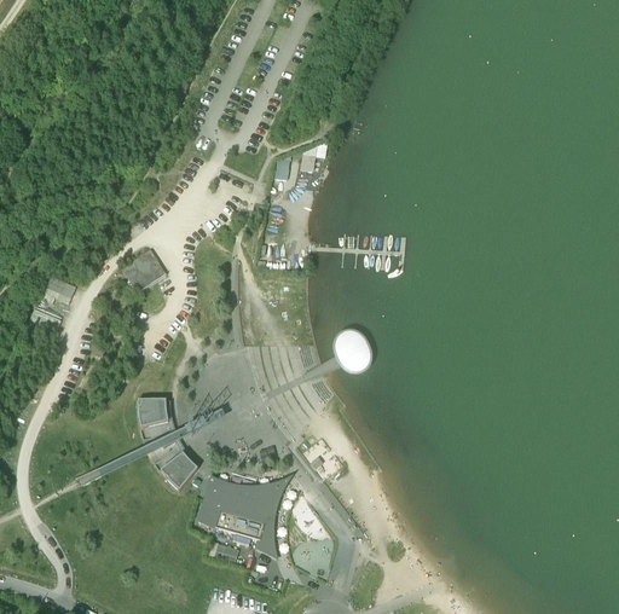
[(304,152),(300,171),(311,173),(317,148),(304,152)]
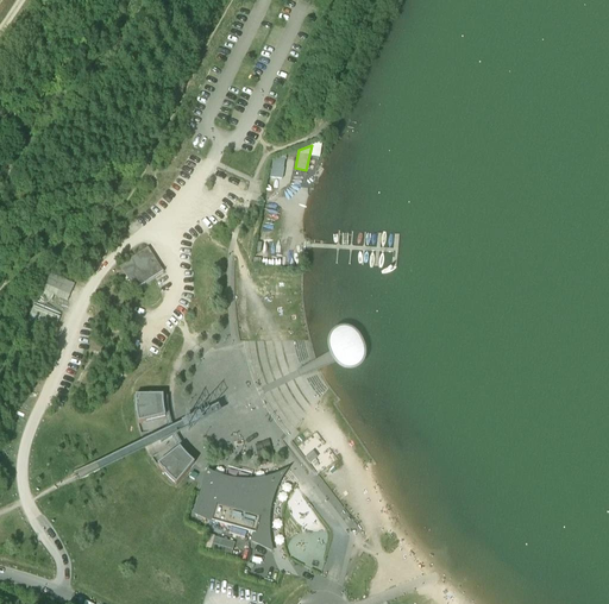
[(275,161),(271,175),(283,177),(286,163),(275,161)]
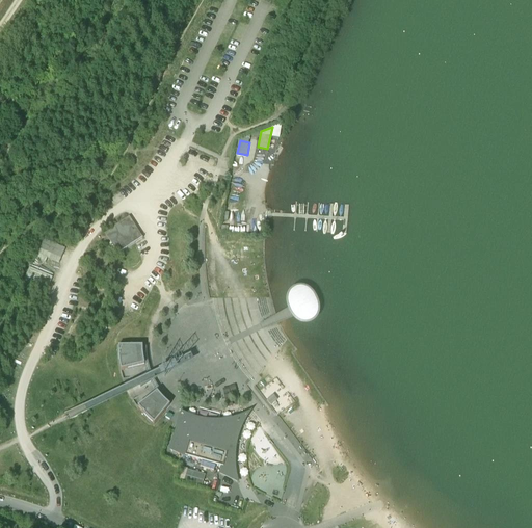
[(105,228),(118,249),(143,234),(129,212),(105,228)]
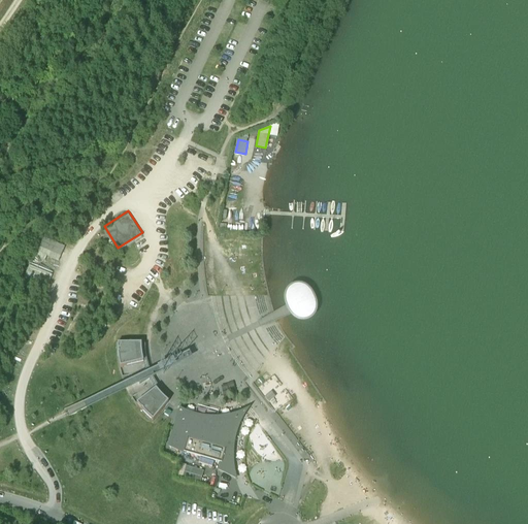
[(41,233),(33,251),(44,256),(46,252),(58,257),(64,242),(41,233)]
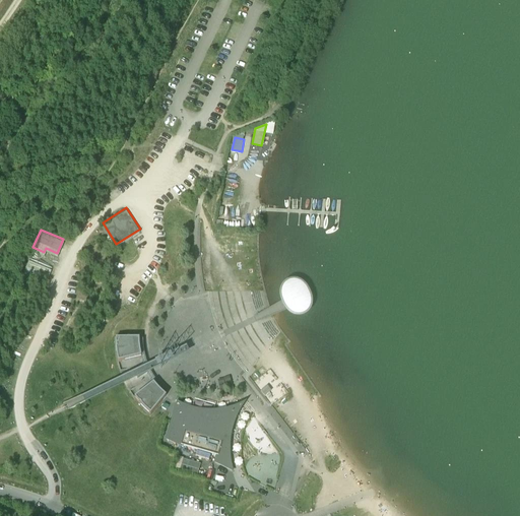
[(45,279),(52,266),(29,256),(22,269),(45,279)]
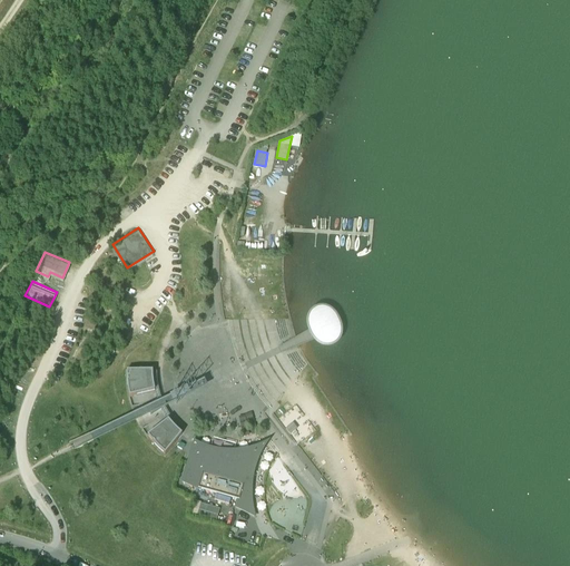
[(153,367),(126,367),(126,376),(127,383),(129,392),(155,387),(153,367)]
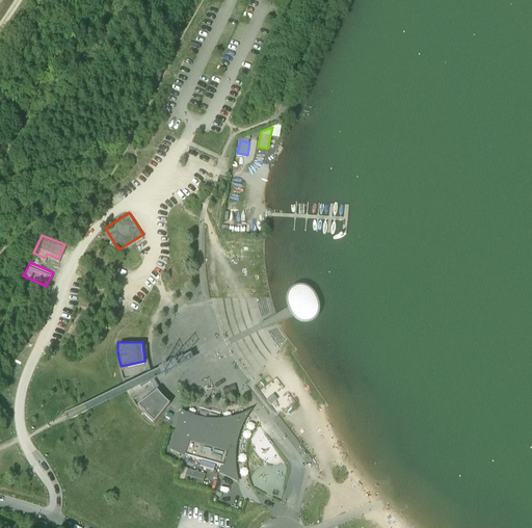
[(149,416),(155,421),(169,400),(156,387),(137,402),(142,410),(149,416)]
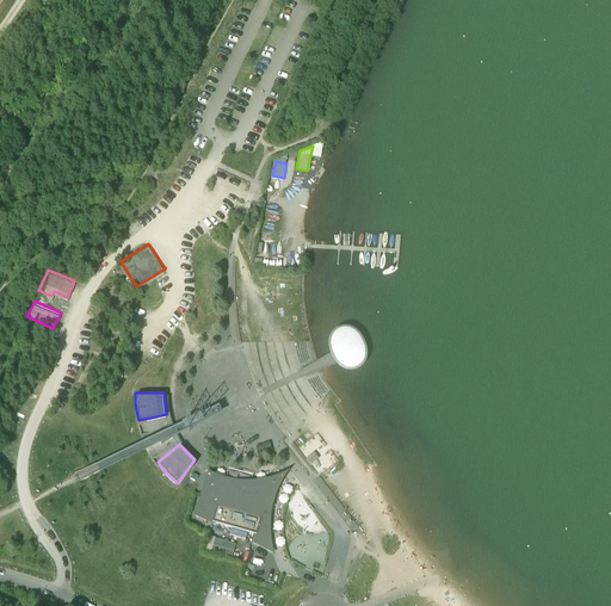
[(314,449),(306,456),(312,462),(319,456),(314,449)]
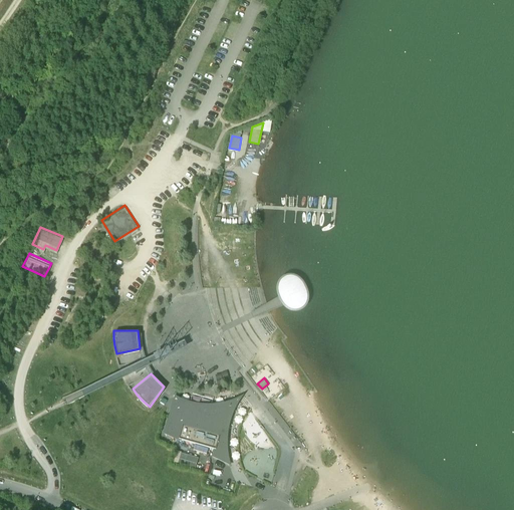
[(228,414),(176,398),(172,414),(170,414),(165,429),(180,437),(180,436),(214,447),(227,451),(227,443),(227,437),(224,437),(226,432),(227,432),(227,431),(223,430),(228,414)]
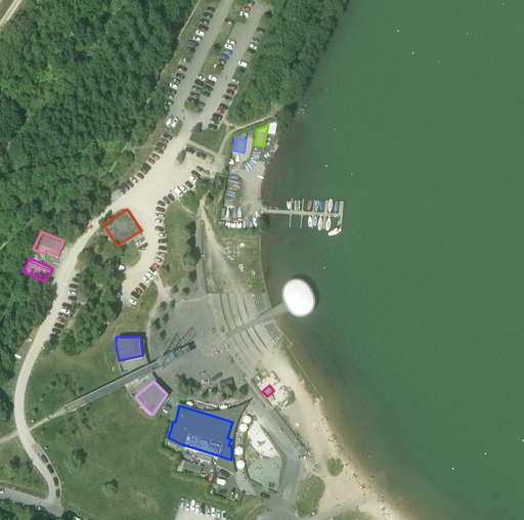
All buildings are outlined.
